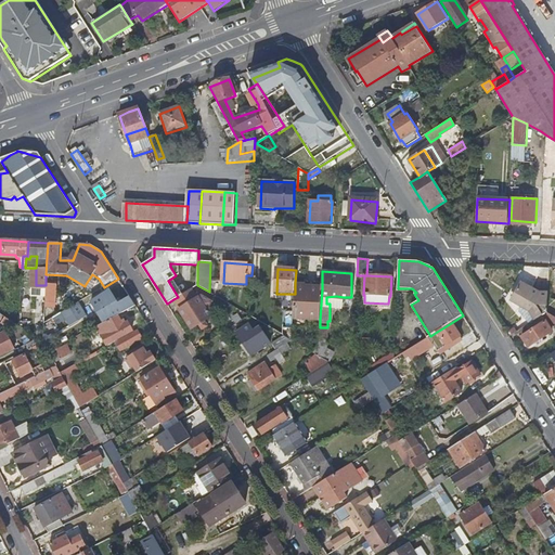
[(97,281),(90,278),(86,284),(93,288),(97,281)]
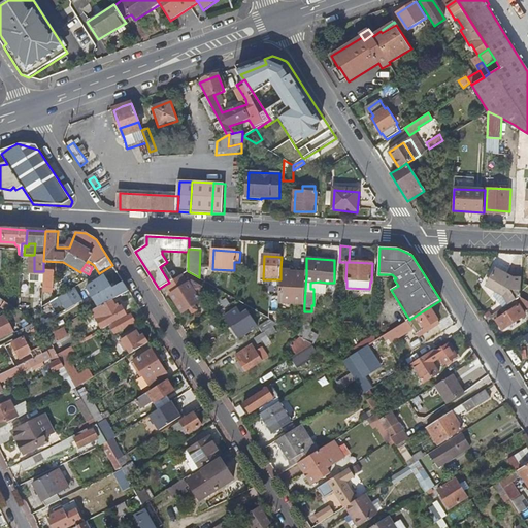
[(54,270),(43,269),(43,270),(43,271),(42,277),(42,287),(54,288),(54,270)]
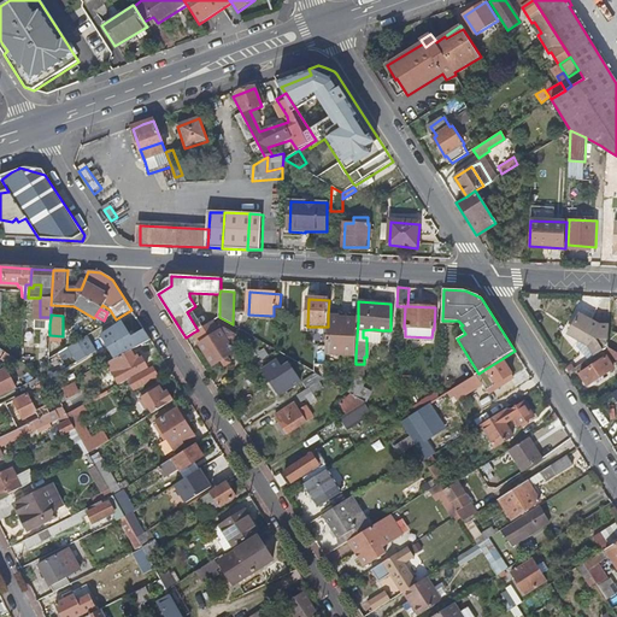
[(328,327),(327,354),(356,356),(358,321),(338,319),(338,316),(328,315),(328,327)]
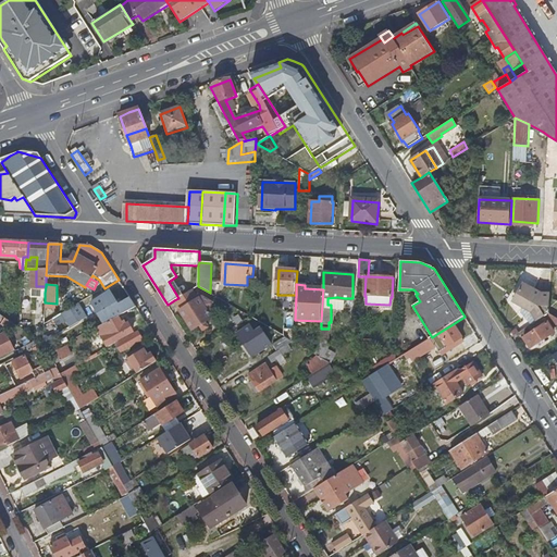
[(198,298),(193,289),(178,298),(174,300),(193,330),(200,325),(203,331),(210,327),(206,322),(211,318),(199,298),(198,298)]
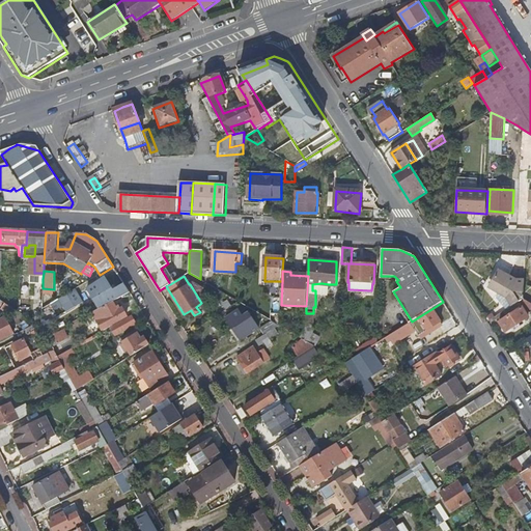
[(502,312),(519,302),(523,299),(524,280),(513,279),(508,277),(507,279),(504,277),(502,279),(497,276),(490,288),(498,294),(493,303),(498,307),(502,312)]
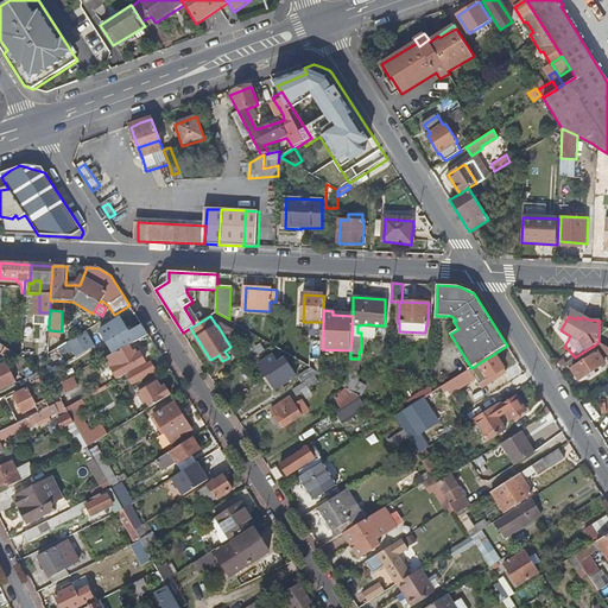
[(149,335),(143,325),(128,333),(119,320),(111,324),(114,333),(116,336),(114,337),(121,350),(131,344),(149,335)]
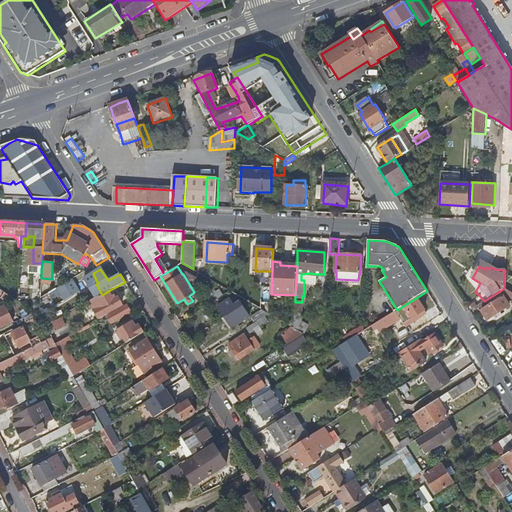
[(304,280),(304,284),(315,285),(317,274),(310,273),(301,274),(301,280),(304,280)]
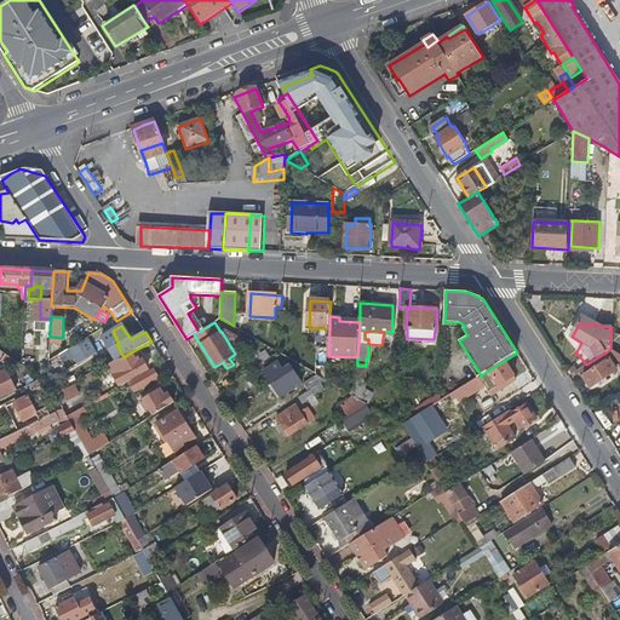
[(0,350),(0,360),(11,367),(19,363),(0,350)]
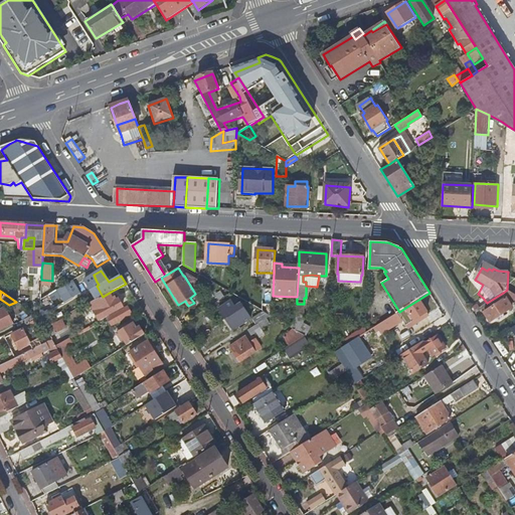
[(103,297),(98,299),(108,316),(123,307),(118,300),(116,301),(111,292),(103,297)]
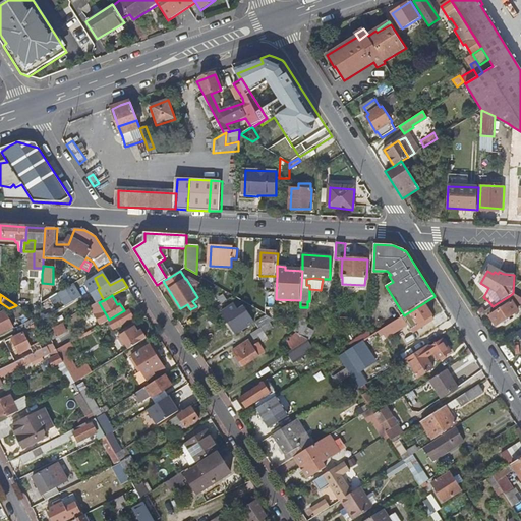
[(225,301),(221,295),(217,299),(220,304),(225,301)]
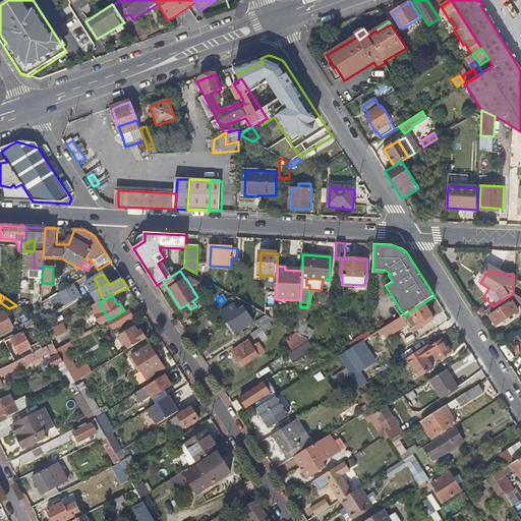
[(512,301),(509,296),(493,306),(496,312),(512,301)]
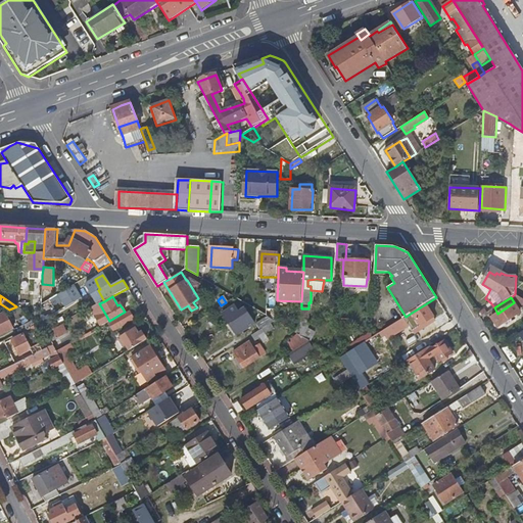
[(520,313),(514,302),(497,314),(491,317),(498,327),(520,313)]
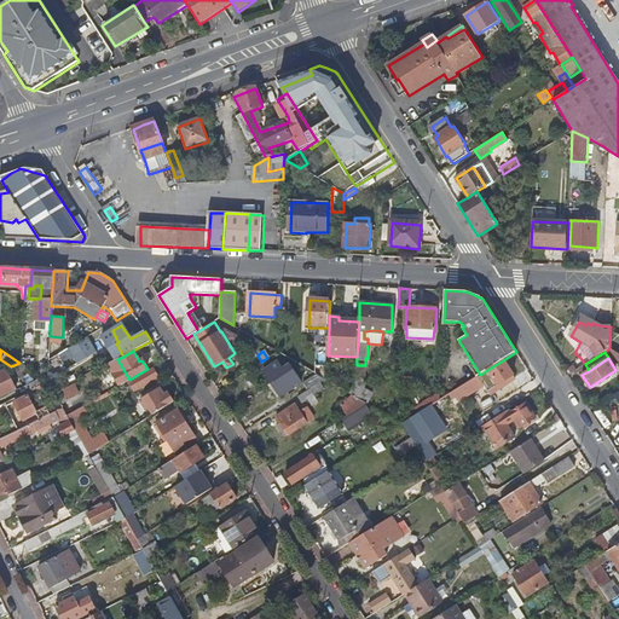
[(53,359),(48,362),(47,379),(61,370),(53,359)]
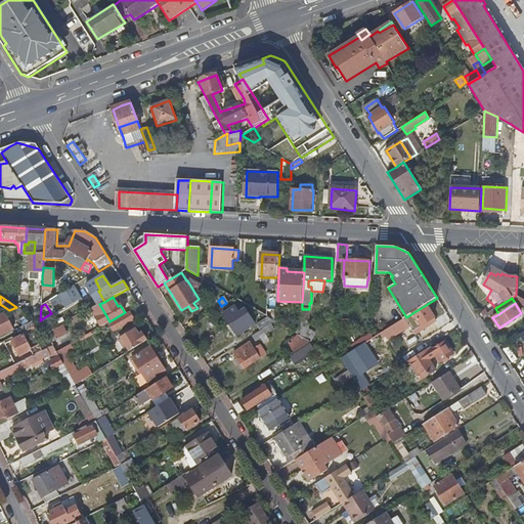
[(426,305),(412,313),(421,325),(412,331),(416,334),(436,320),(434,317),(426,305)]
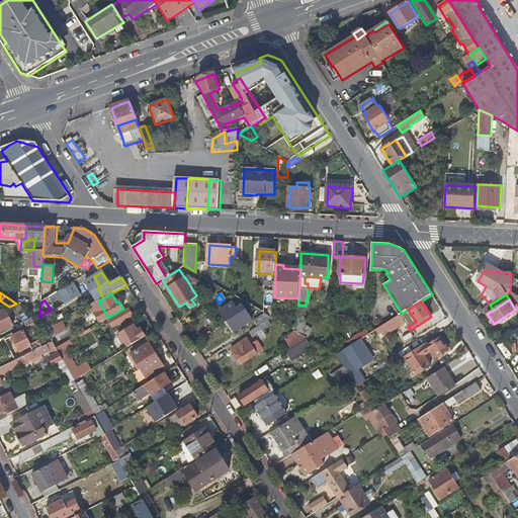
[(254,322),(244,306),(237,310),(234,304),(221,312),(234,334),(254,322)]
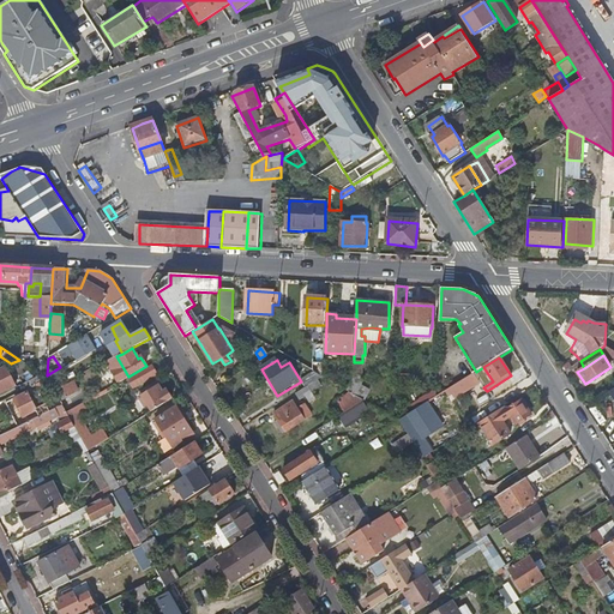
[(324,377),(324,362),(313,362),(312,369),(315,372),(324,377)]
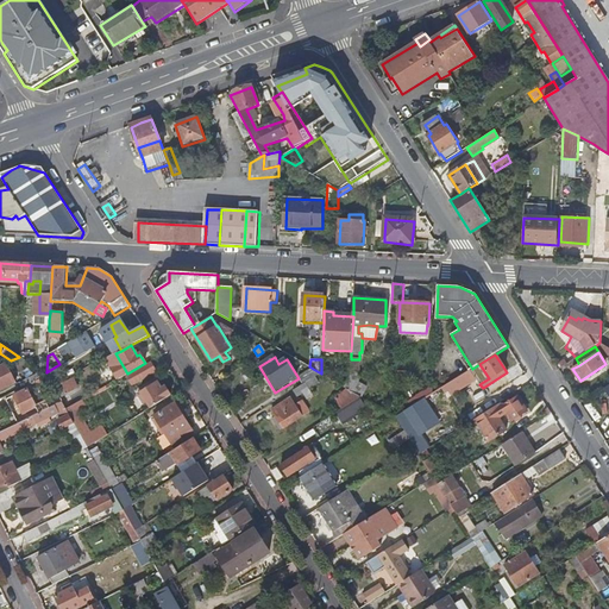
[(359,381),(359,359),(351,359),(350,390),(360,397),(362,397),(369,387),(359,381)]
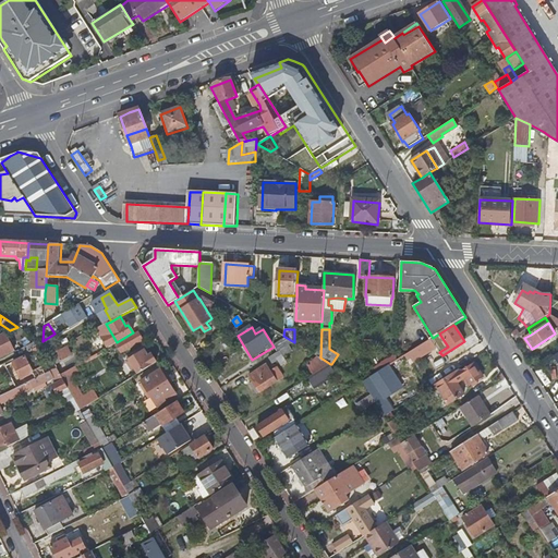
[(142,341),(137,332),(116,344),(121,353),(142,341)]
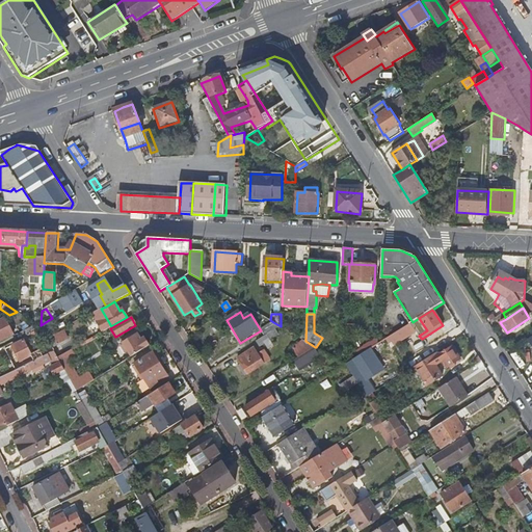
[(427,330),(419,318),(413,322),(410,323),(419,336),(427,330)]
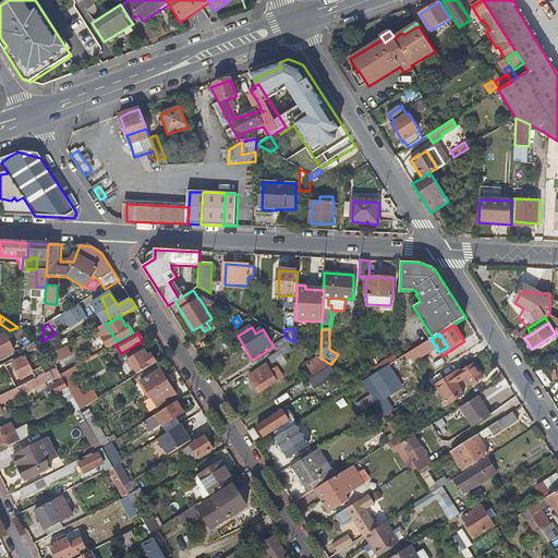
[(0,356),(13,351),(4,336),(0,338),(0,356)]
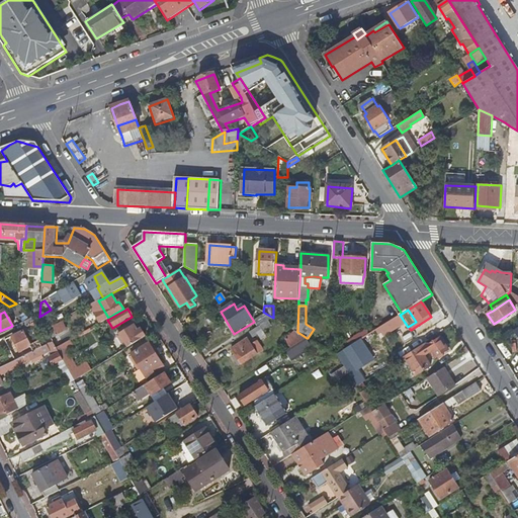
[(39,320),(46,330),(51,327),(58,323),(52,313),(39,320)]
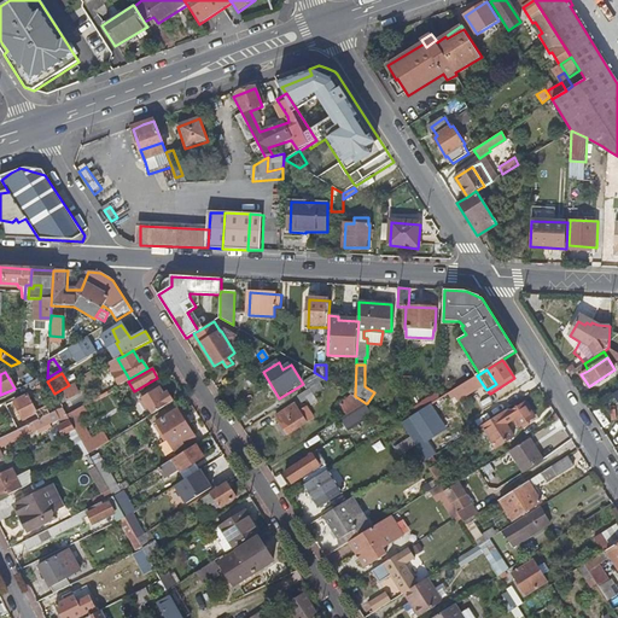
[(326,379),(318,374),(304,383),(308,390),(310,389),(326,379)]
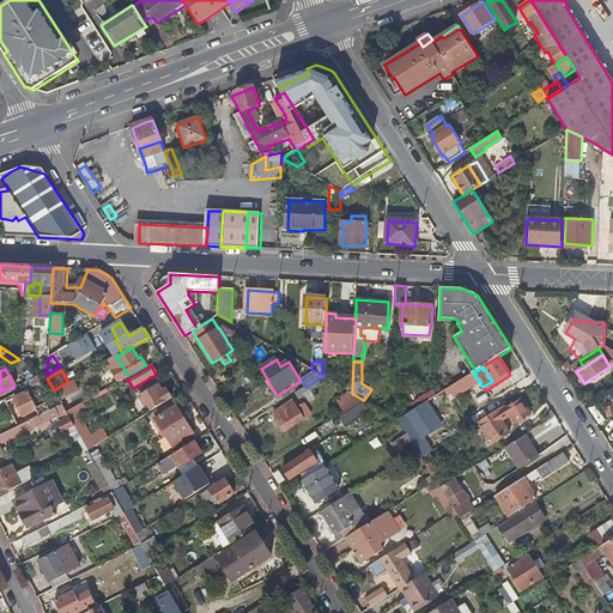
[(471,374),(448,388),(453,396),(477,381),(471,374)]
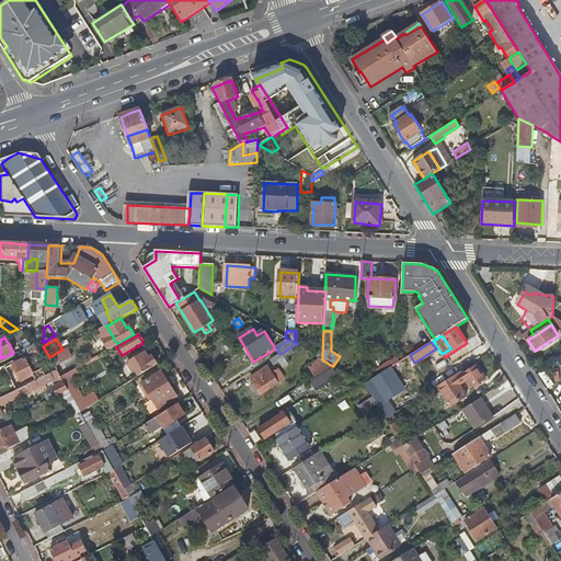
[(34,351),(37,348),(35,344),(21,352),(23,356),(34,351)]
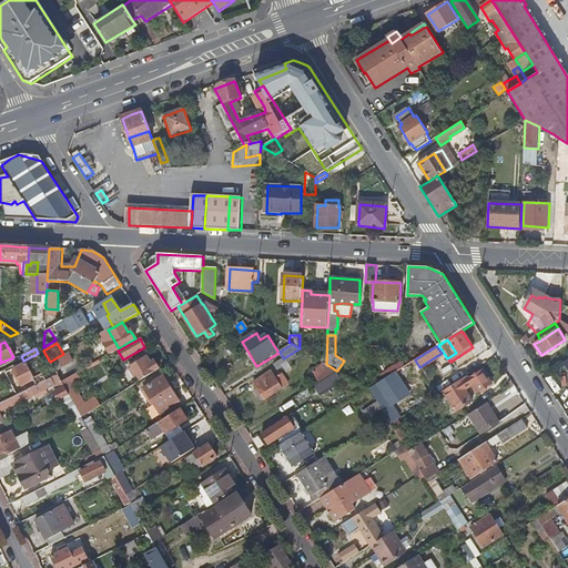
[(38,353),(34,355),(40,366),(50,362),(43,351),(38,353)]
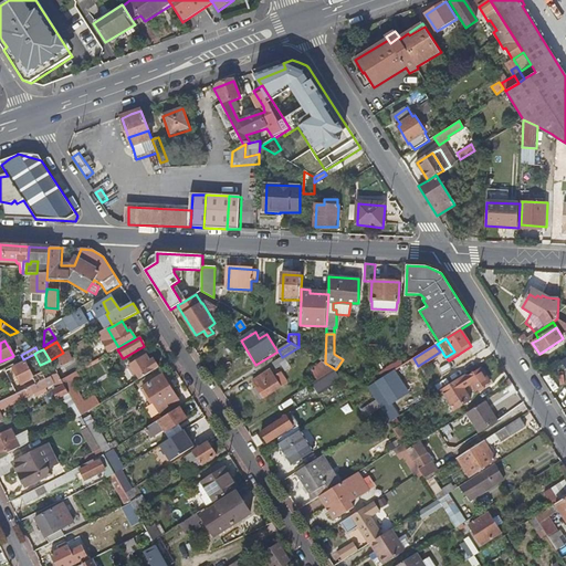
[(52,365),(55,371),(65,366),(71,363),(65,355),(56,359),(55,357),(50,360),(52,365)]
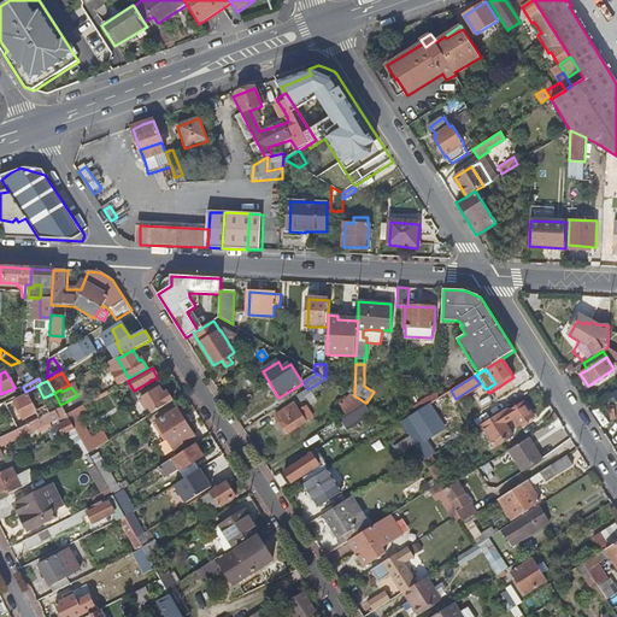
[(164,394),(159,388),(154,392),(153,391),(142,397),(142,398),(148,409),(152,415),(174,401),(168,392),(164,394)]
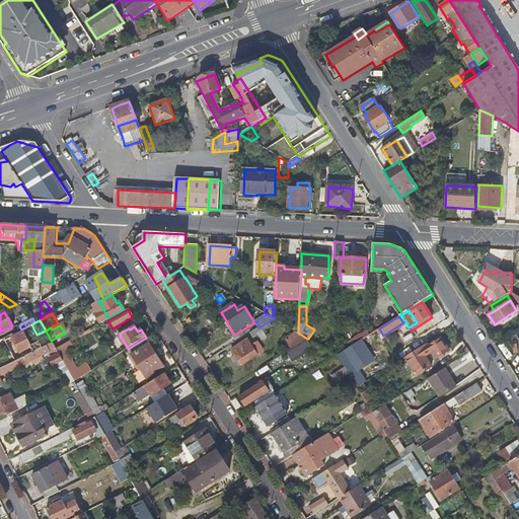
[(261,326),(258,327),(251,332),(255,338),(260,336),(264,341),(269,339),(261,326)]
